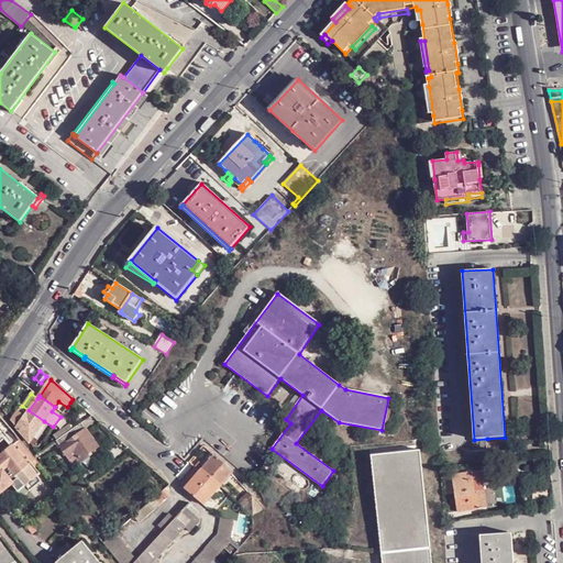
[(15,410),(18,411),(24,417),(29,410),(22,406),(20,404),(15,410)]
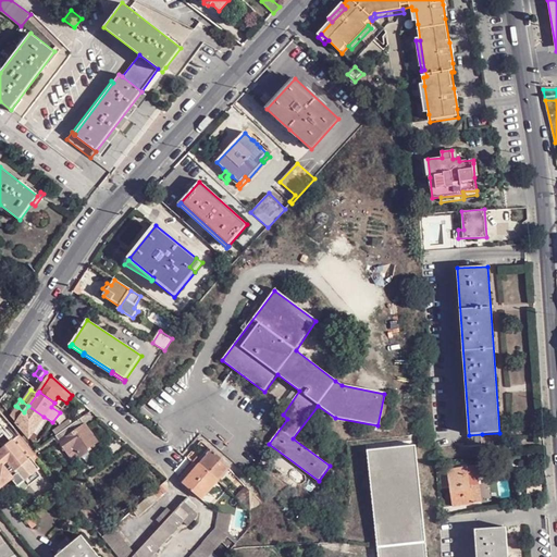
[(29,437),(33,442),(37,435),(33,433),(44,417),(28,406),(24,412),(16,423),(29,437)]
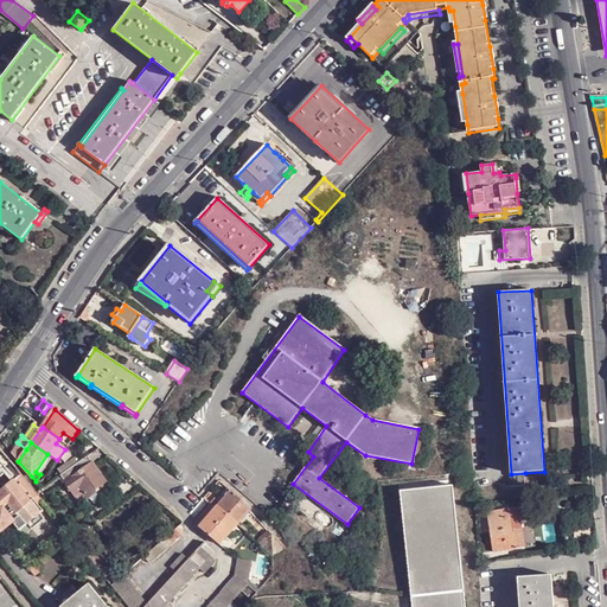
[(19,443),(12,453),(18,461),(26,449),(19,443)]
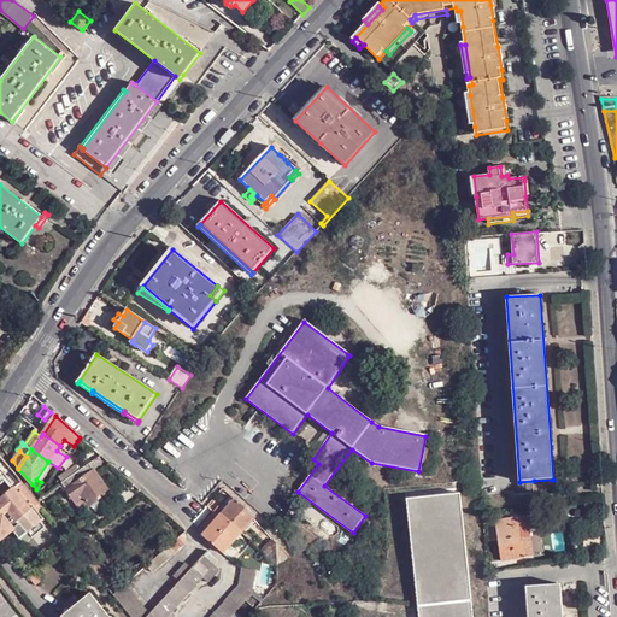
[(74,476),(63,485),(68,492),(68,494),(71,500),(74,501),(81,510),(89,505),(90,506),(101,499),(100,497),(109,491),(89,464),(74,476)]
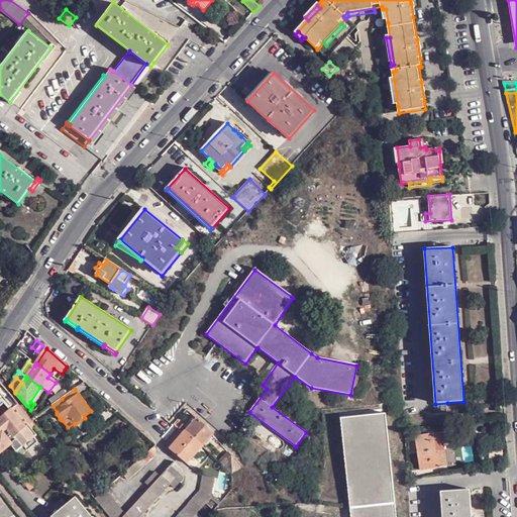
[(48,400),(53,406),(62,399),(58,393),(48,400)]
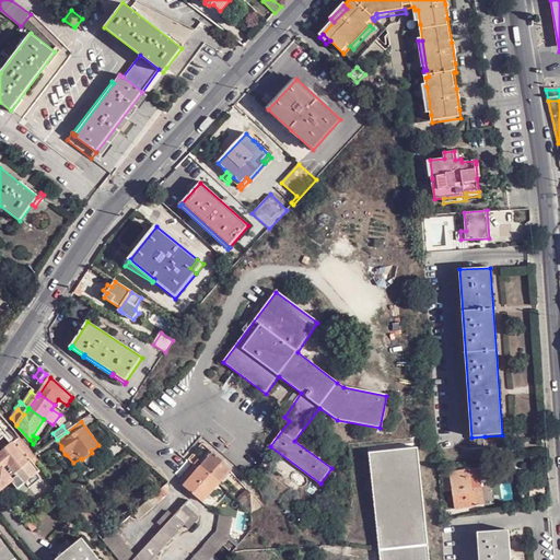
[(34,455),(12,429),(8,433),(0,439),(0,455),(1,454),(0,452),(12,443),(27,462),(13,474),(16,477),(11,480),(18,488),(25,481),(44,467),(34,455)]
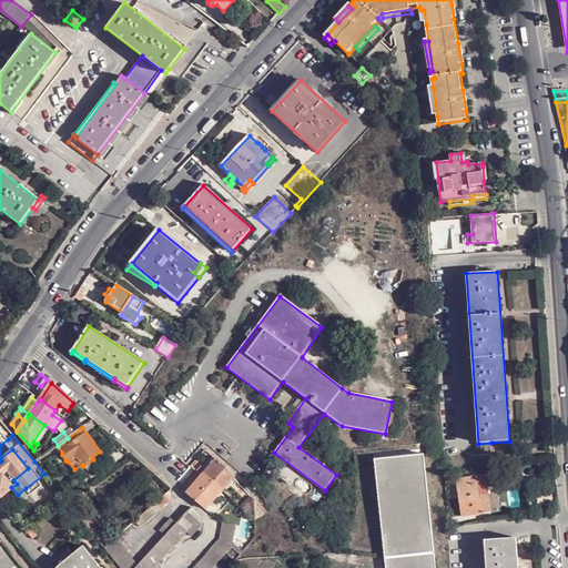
[(492,443),(478,444),(479,456),(493,455),(492,443)]
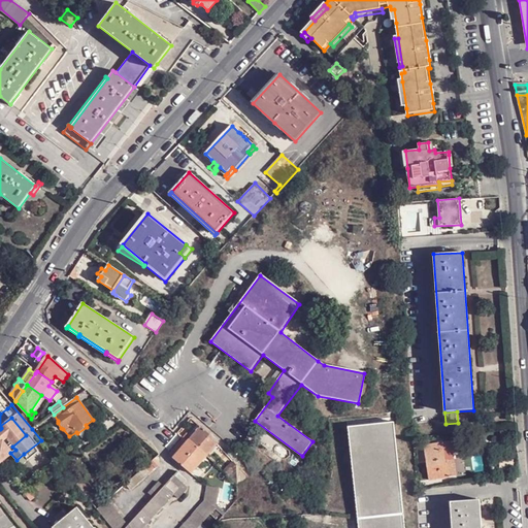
[(0,461),(10,453),(15,450),(12,447),(26,435),(11,418),(0,426),(1,428),(0,429),(0,461)]
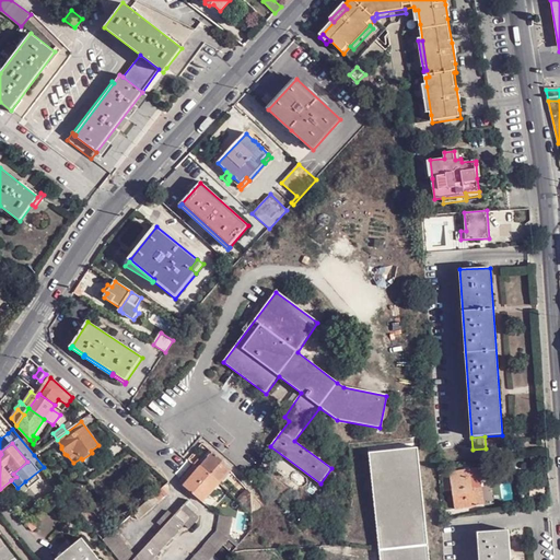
[(203,502),(231,471),(221,463),(223,462),(213,453),(213,454),(211,452),(206,457),(208,458),(203,464),(200,462),(197,466),(189,474),(193,477),(185,486),(195,494),(203,502)]
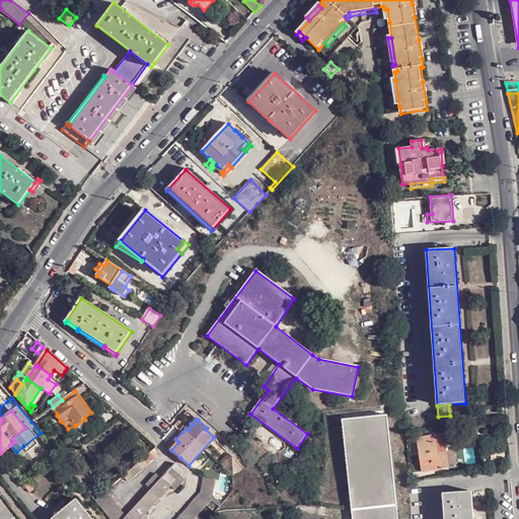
[(397,518),(387,420),(342,426),(353,518),(397,518)]
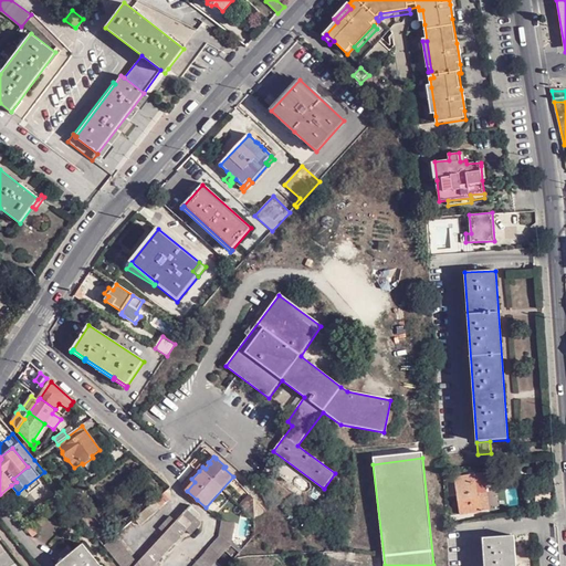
[(493,473),(477,475),(479,494),(489,493),(488,485),(495,484),(493,473)]
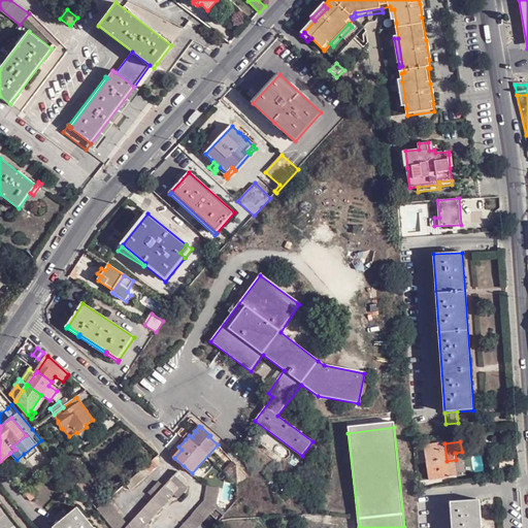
[(447,461),(444,443),(425,446),(430,480),(450,477),(450,476),(447,461)]
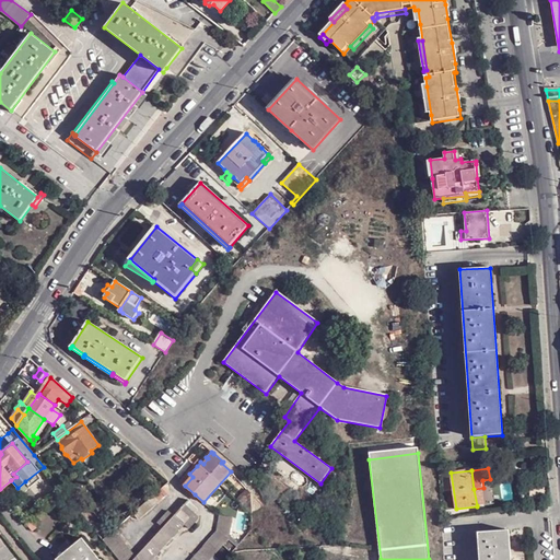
[(30,487),(25,481),(18,488),(22,492),(30,487)]
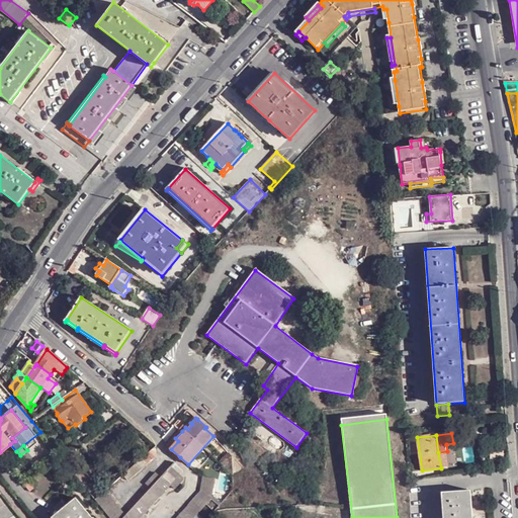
[(153,449),(123,475),(128,480),(157,454),(153,449)]
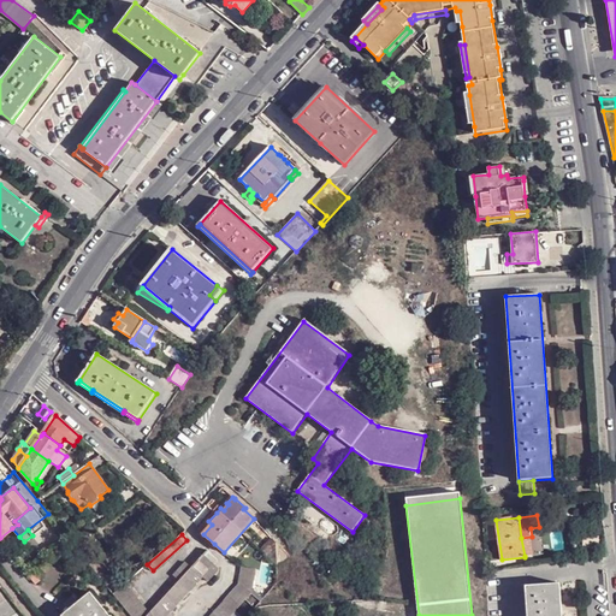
[(521,538),(525,556),(534,555),(532,537),(521,538)]
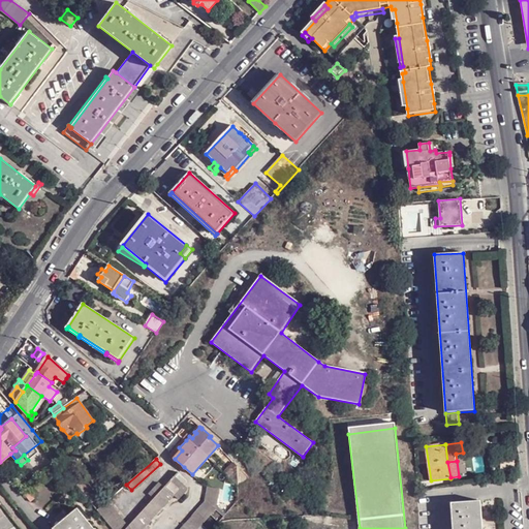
[(239,486),(237,466),(234,463),(224,470),(239,486)]
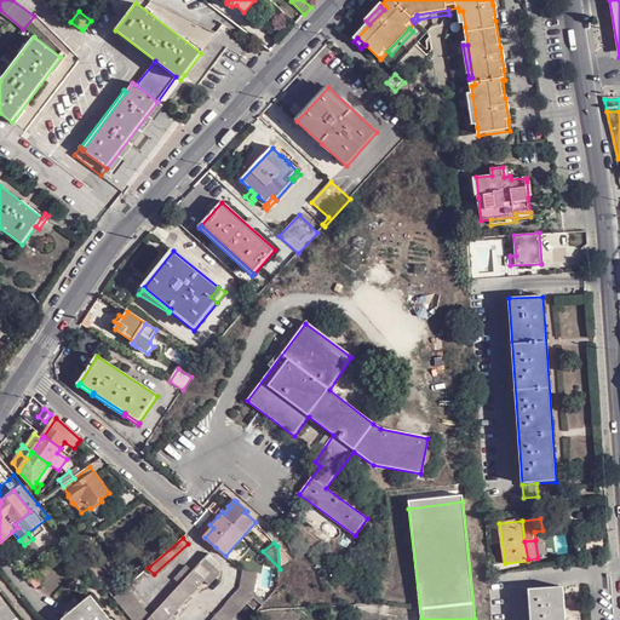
[(148,619),(167,619),(205,579),(211,585),(222,572),(216,567),(220,562),(210,552),(194,570),(188,564),(176,578),(182,584),(151,616),(148,619)]
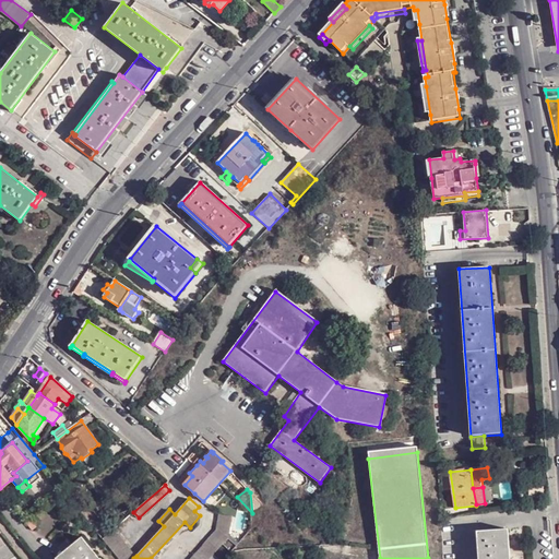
[(236,502),(223,500),(221,516),(232,525),(236,502)]
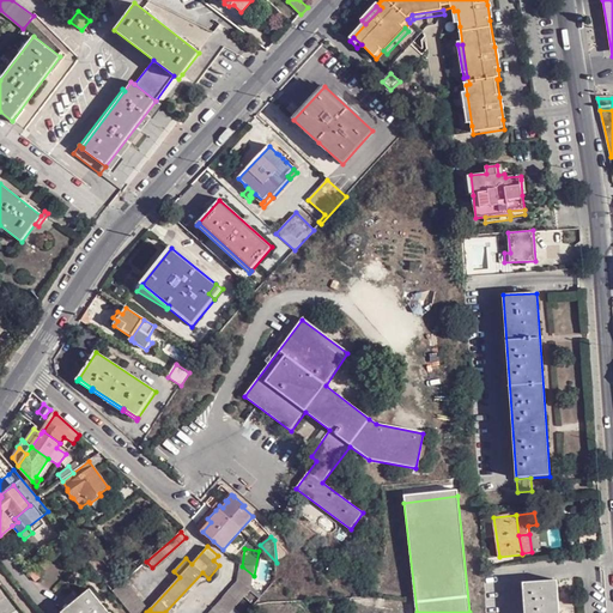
[(90,563),(96,557),(91,552),(85,557),(90,563)]
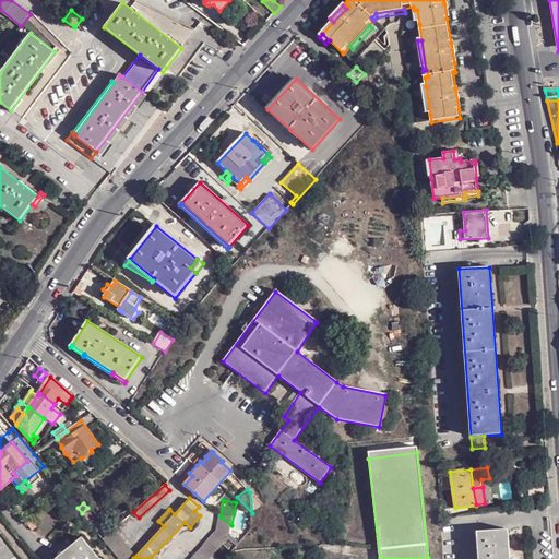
[(82,513),(91,523),(98,518),(88,507),(87,508),(82,513)]
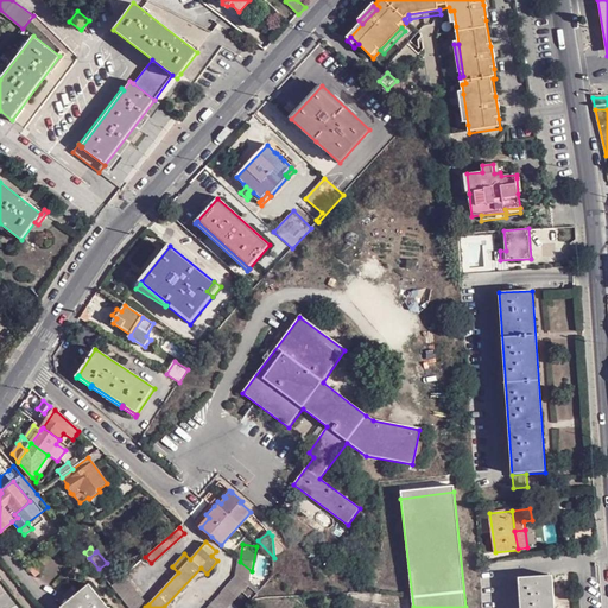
[(228,607),(249,586),(252,571),(240,562),(236,576),(207,607),(228,607)]
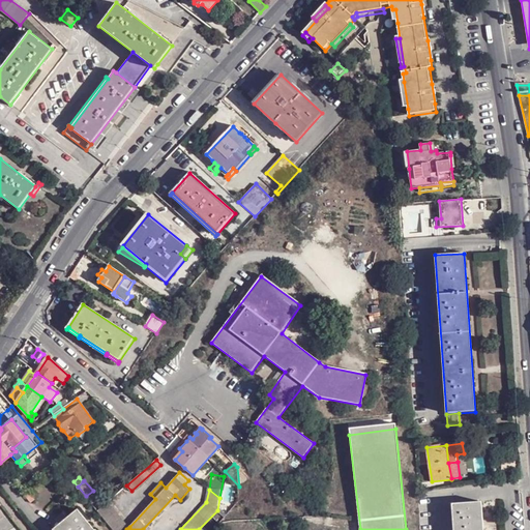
[(34,500),(29,494),(25,497),(30,504),(34,500)]
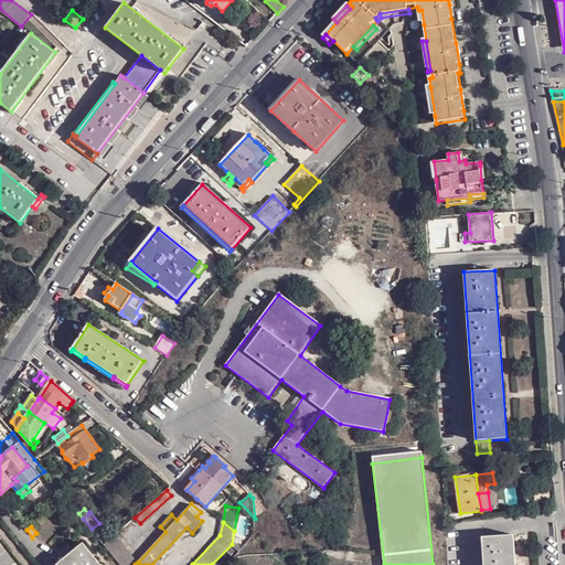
[(515,564),(515,561),(511,561),(511,554),(515,554),(514,535),(481,537),(483,564),(515,564)]
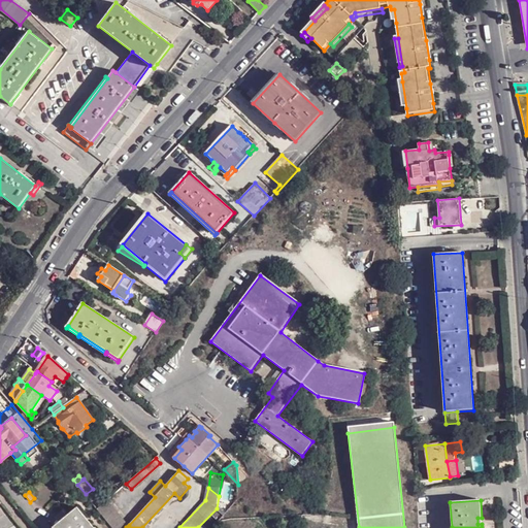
[(98,508),(112,527),(126,527),(129,525),(112,504),(110,505),(106,501),(98,508)]
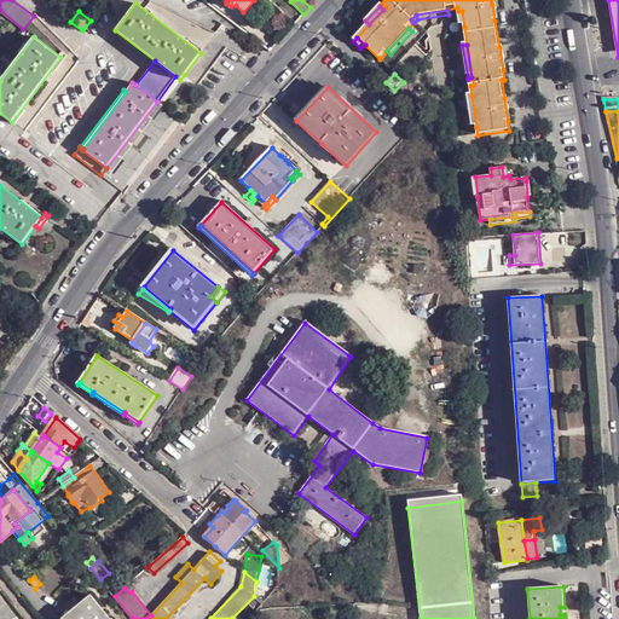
[(77,605),(73,609),(61,618),(109,618),(90,595),(77,605)]
